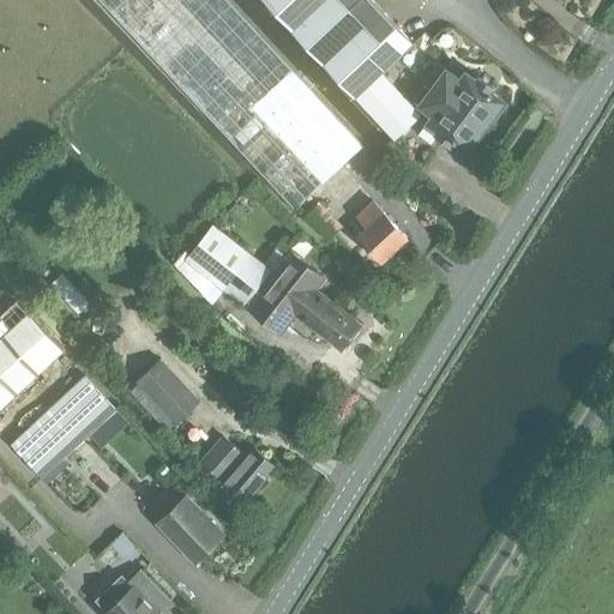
[(101,0),(294,208),(350,155),(362,144),(228,0),(101,0)]
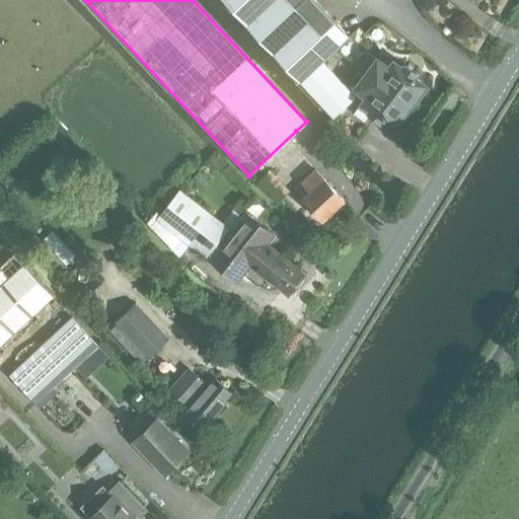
[(221,0),(272,53),(299,82),(300,81),(308,89),(332,118),(355,96),(330,69),(322,60),(348,35),(321,7),(313,0),(221,0)]
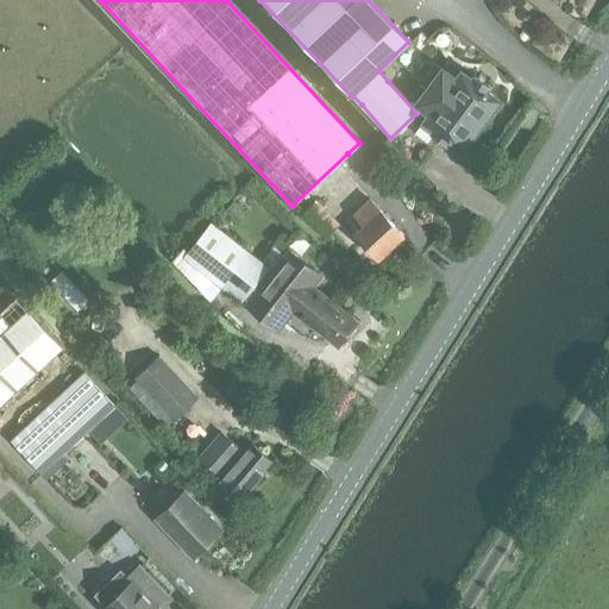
[(434,62),(420,81),(478,126),(484,118),(489,121),(500,106),(496,104),(498,99),(485,89),(488,86),(475,75),(472,79),(462,70),(456,79),(434,62)]
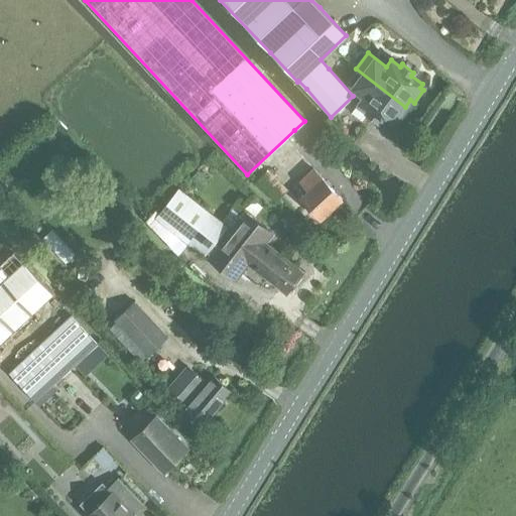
[(356,69),(346,82),(364,95),(359,102),(352,111),(362,119),(367,112),(378,120),(380,117),(391,126),(394,123),(397,125),(406,112),(403,110),(405,107),(356,69)]
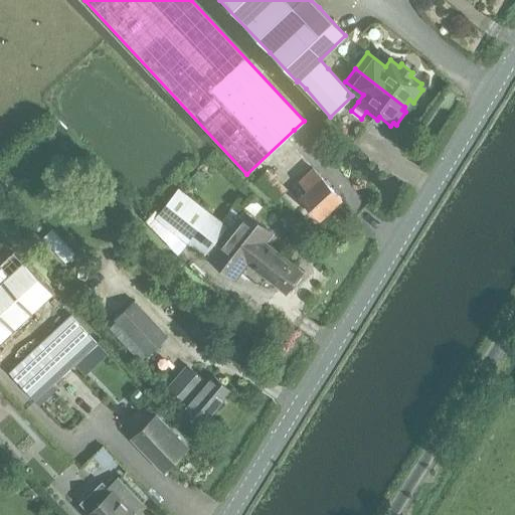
[(320,218),(342,198),(312,166),(298,181),(306,189),(298,196),(320,218)]
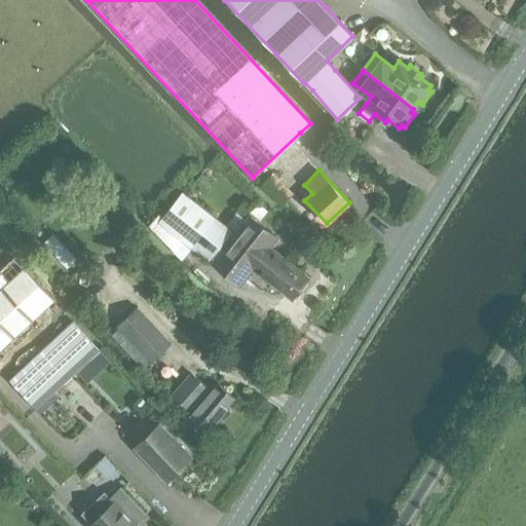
[(279,236),(249,213),(232,234),(213,219),(193,243),(213,259),(210,263),(240,287),(254,269),(293,299),(309,277),(271,248),(279,236)]
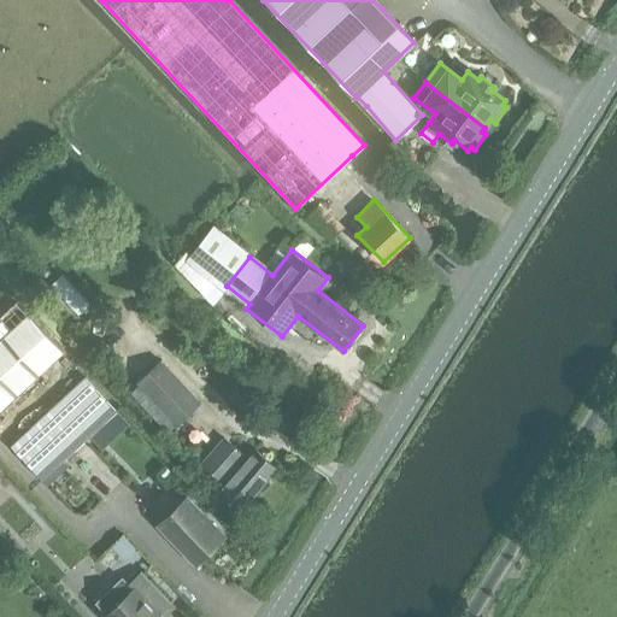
[(28,315),(0,340),(0,411),(63,352),(28,315)]
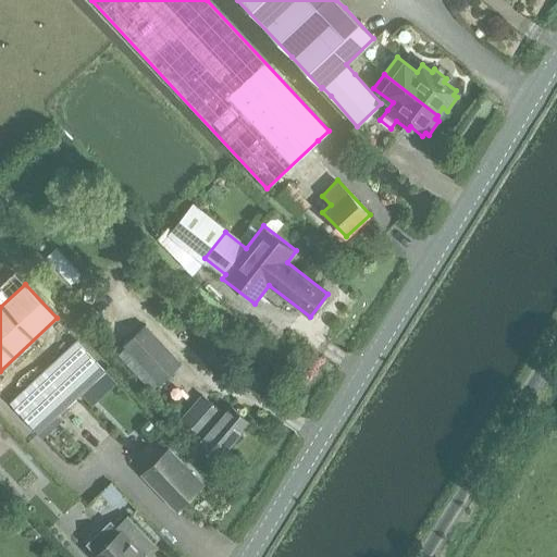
[(123,345),(116,351),(153,391),(159,384),(182,363),(146,323),(122,345),(123,345)]
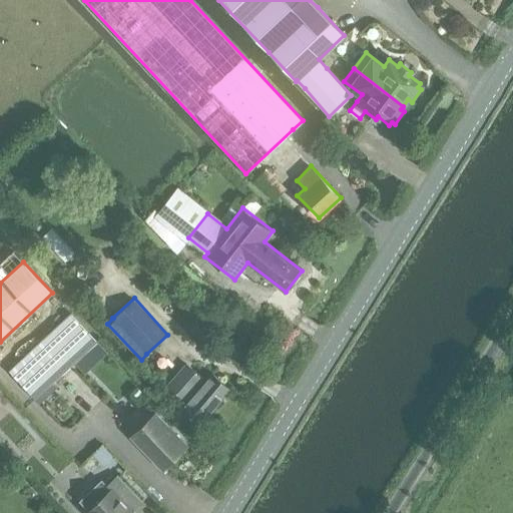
[(70,313),(9,371),(36,400),(97,342),(70,313)]
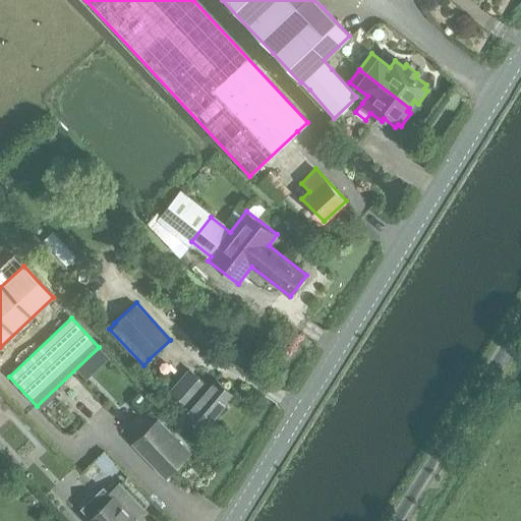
[(210,387),(188,368),(169,390),(188,408),(185,413),(201,429),(232,395),(216,380),(210,387)]
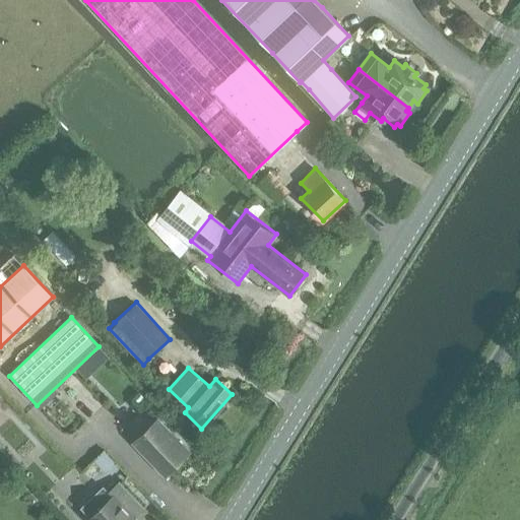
[(189,452),(156,418),(133,441),(166,474),(189,452)]
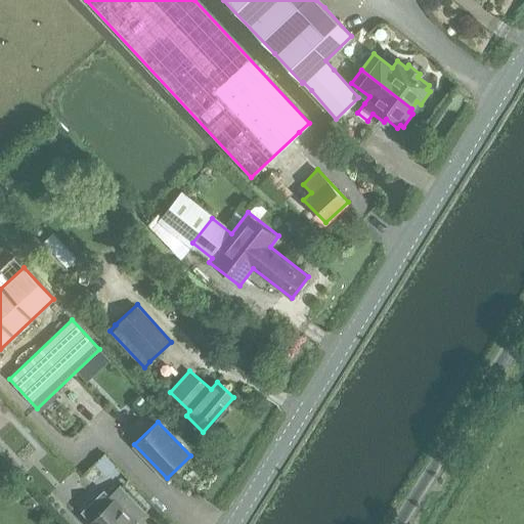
[(81,511),(90,520),(93,523),(137,523),(140,522),(137,519),(144,512),(119,484),(108,494),(102,489),(81,511)]
